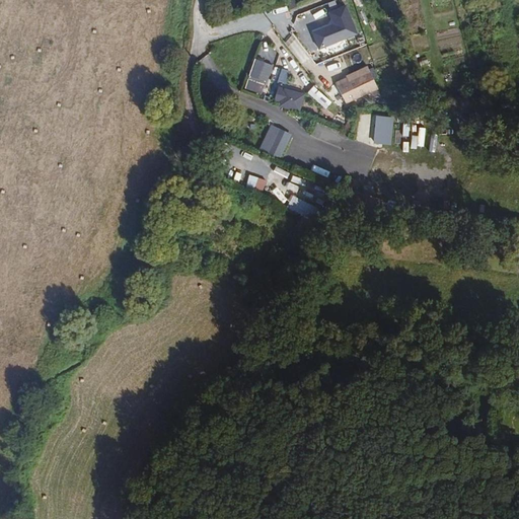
[(347,6),(329,11),(335,24),(313,31),(318,48),(340,41),(356,35),(347,6)]
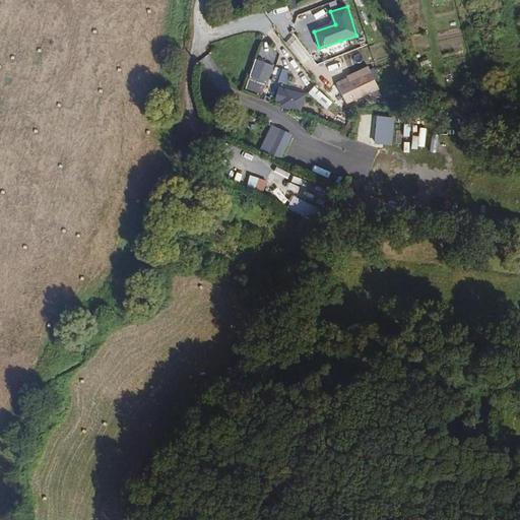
[(263,44),(258,57),(273,62),(278,49),(263,44)]
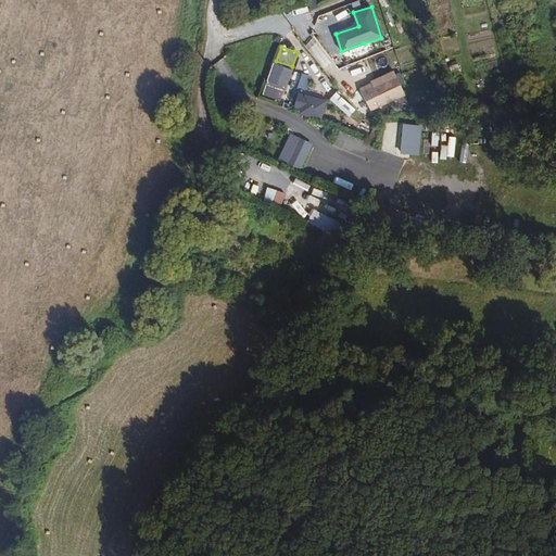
[(351,62),(349,55),(337,61),(340,67),(351,62)]
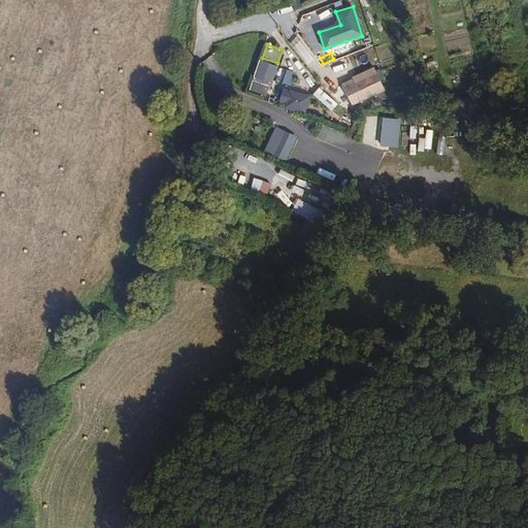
[(278,67),(260,59),(248,89),(257,92),(257,93),(266,96),(278,67)]
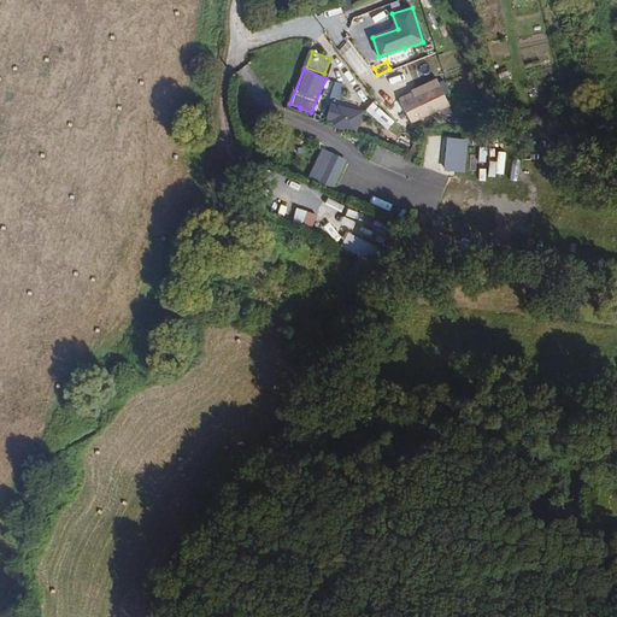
[(509,69),(498,72),(500,78),(511,75),(509,69)]
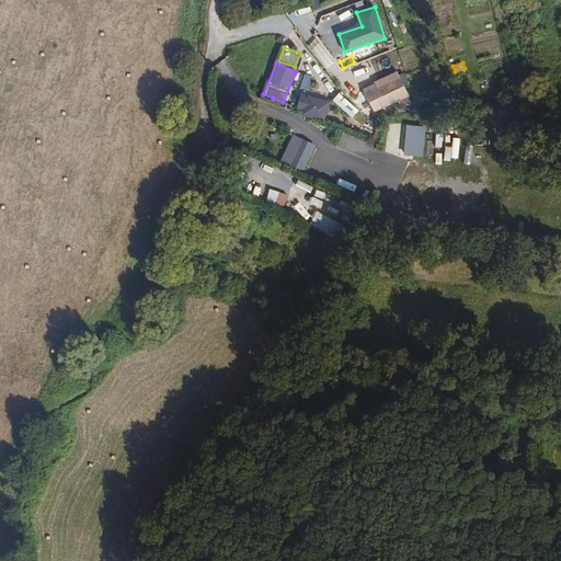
[(312,77),(298,71),(293,86),(307,91),(312,77)]
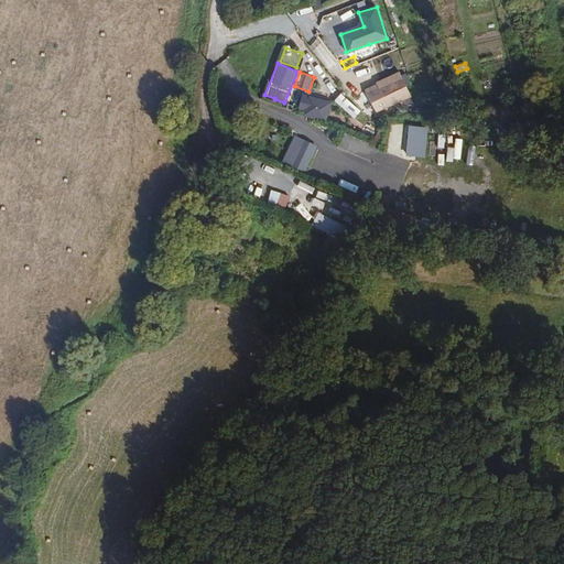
[(387,107),(400,101),(401,108),(410,107),(408,98),(410,97),(399,72),(376,82),(377,84),(387,107)]
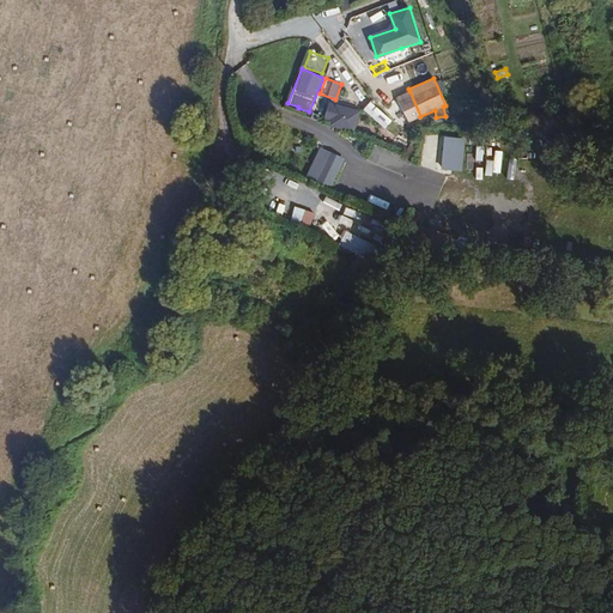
[(420,116),(410,91),(398,96),(408,121),(420,116)]
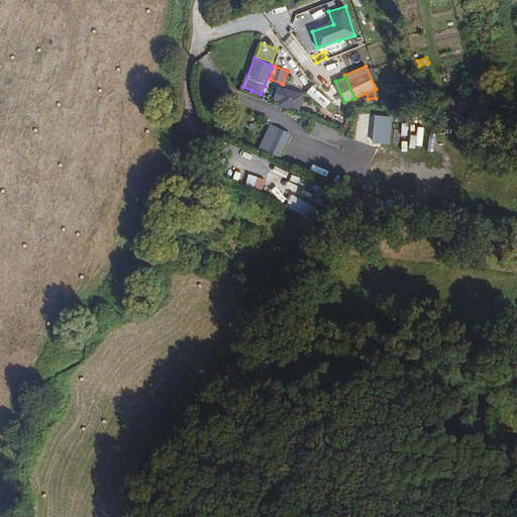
[(327,105),(313,85),(306,91),(320,110),(327,105)]
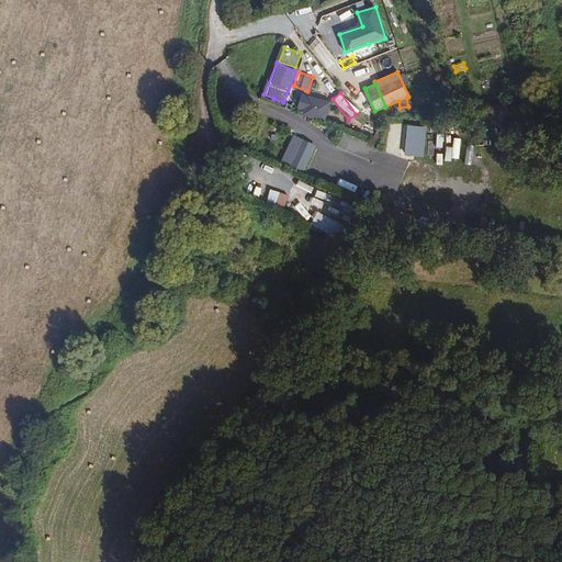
[(323,121),(327,102),(318,100),(319,97),(310,93),(308,97),(303,116),(323,121)]
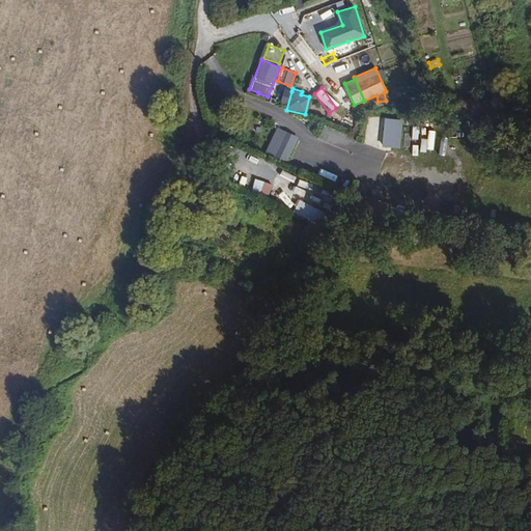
[(288,101),(291,91),(285,89),(282,99),(288,101)]
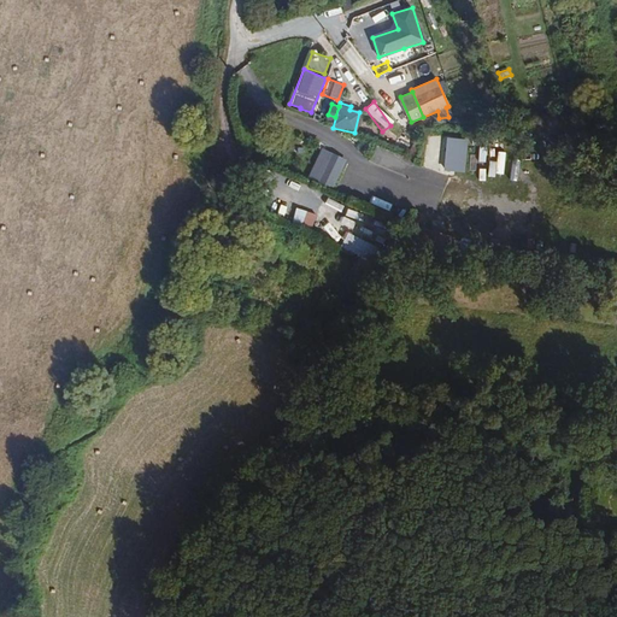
[(558,130),(547,130),(548,144),(558,142),(558,130)]
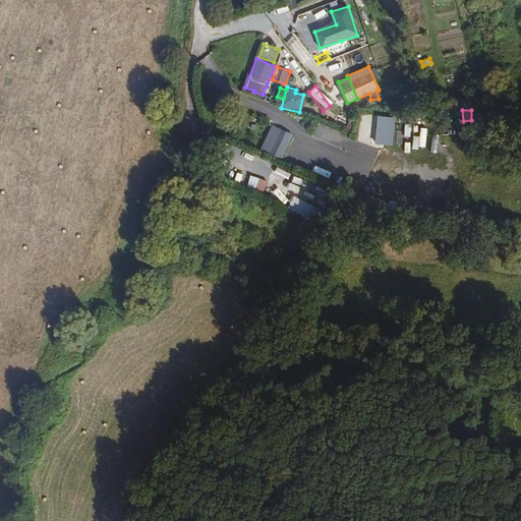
[(394,117),(378,116),(375,145),(392,146),(394,117)]
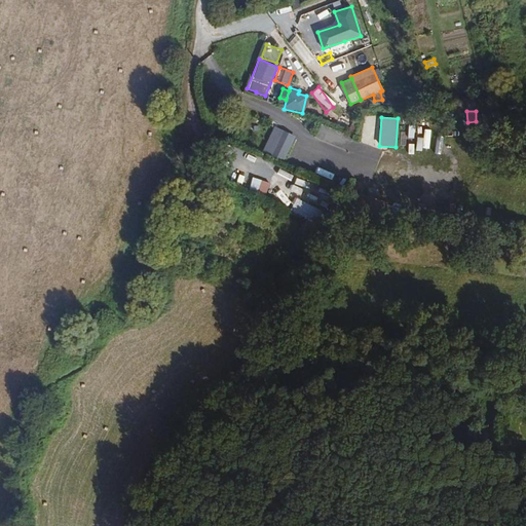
[(361,124),(351,121),(348,133),(357,136),(361,124)]
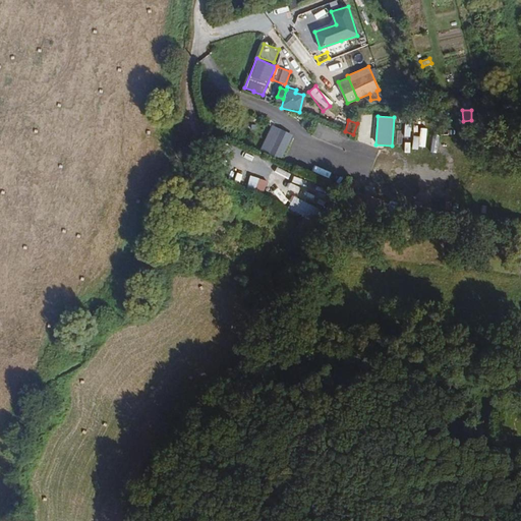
[(292,133),(272,125),(263,153),(282,160),(292,133)]
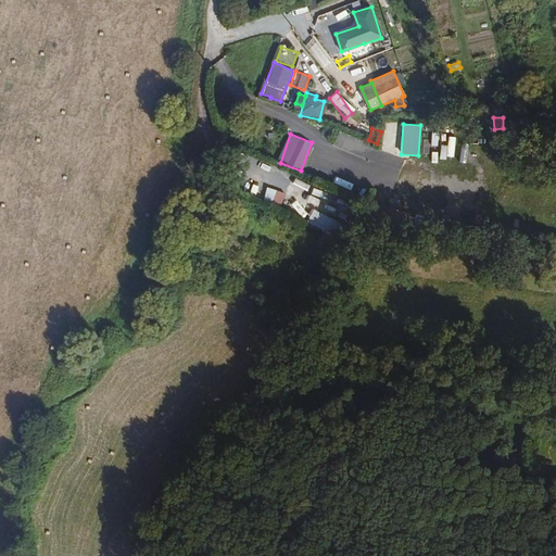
[(454,141),(439,139),(437,160),(451,162),(454,141)]
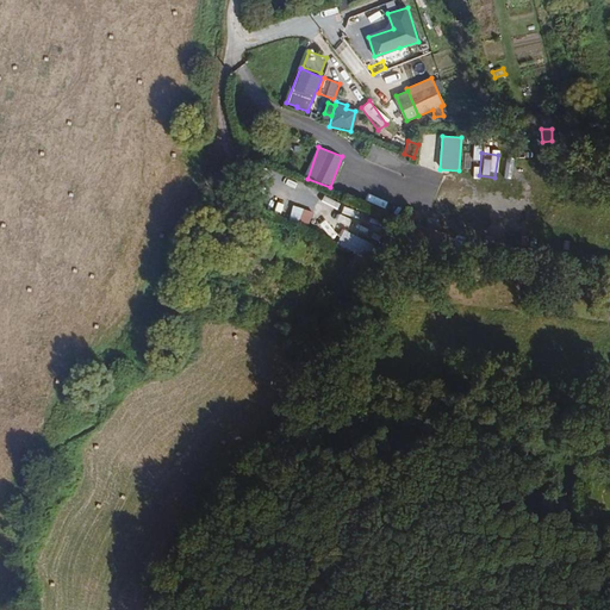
[(535,170),(528,169),(523,185),(530,187),(535,170)]
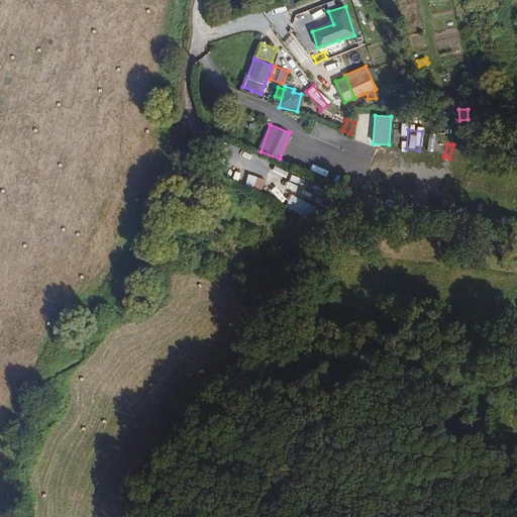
[(285,168),(273,163),(271,167),(283,173),(285,168)]
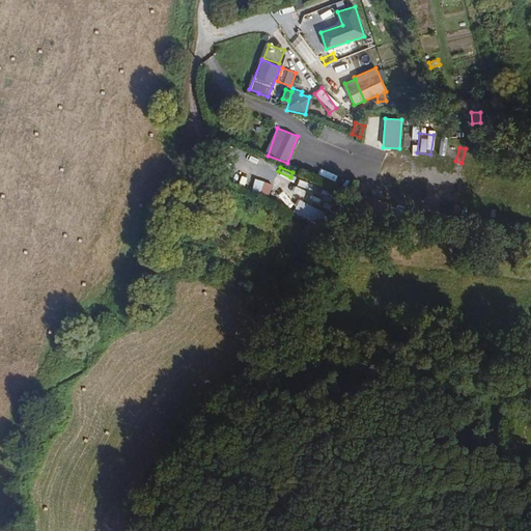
[(345,177),(328,170),(326,177),(342,184),(345,177)]
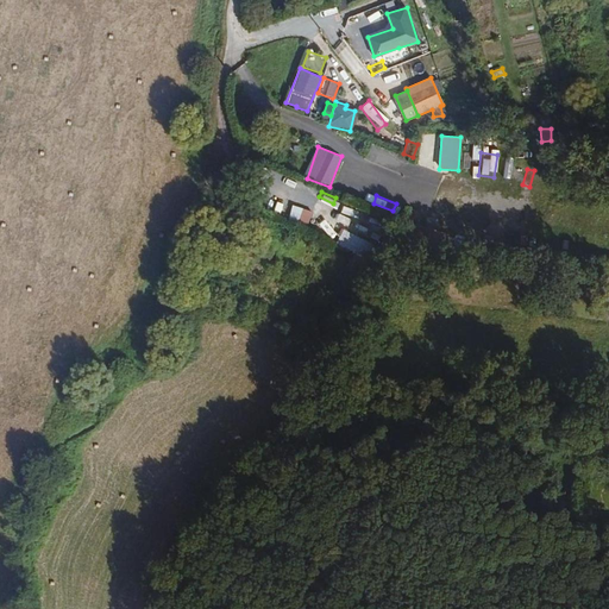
[(287,205),(280,200),(271,212),(278,218),(287,205)]
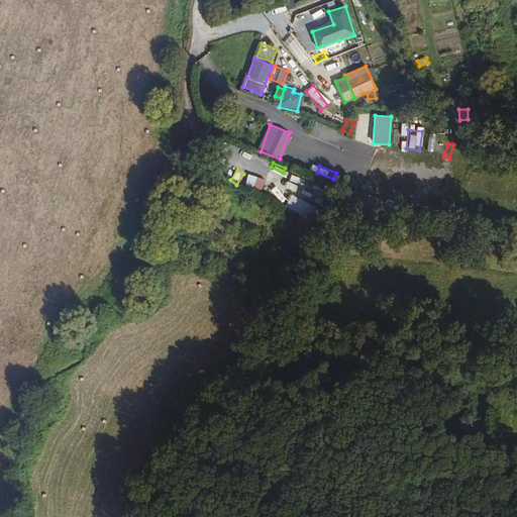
[(295,174),(287,170),(285,175),(293,179),(295,174)]
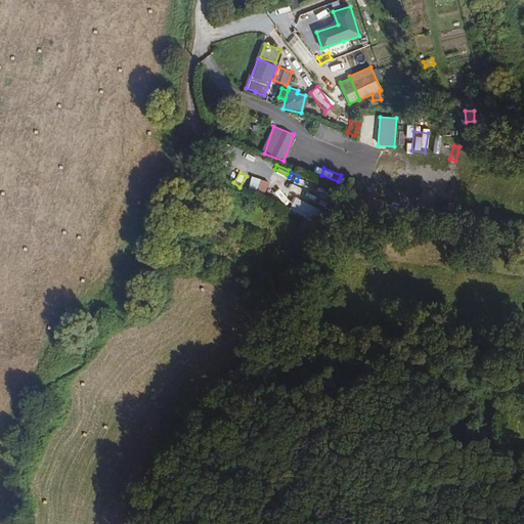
[(317,185),(301,178),(299,183),(314,190),(317,185)]
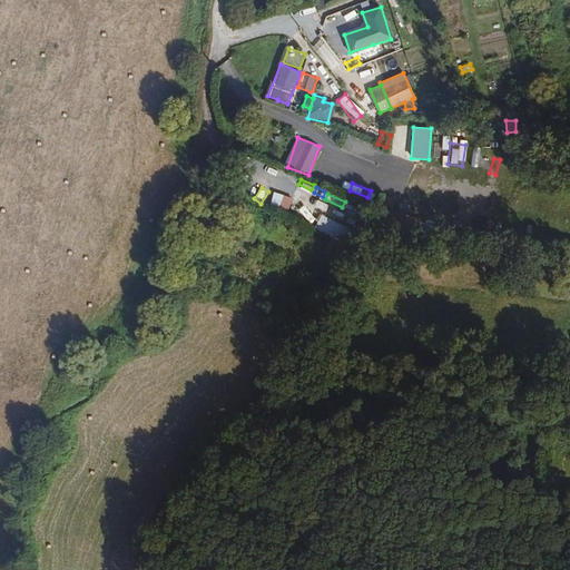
[(367,210),(349,202),(345,208),(365,216),(367,210)]
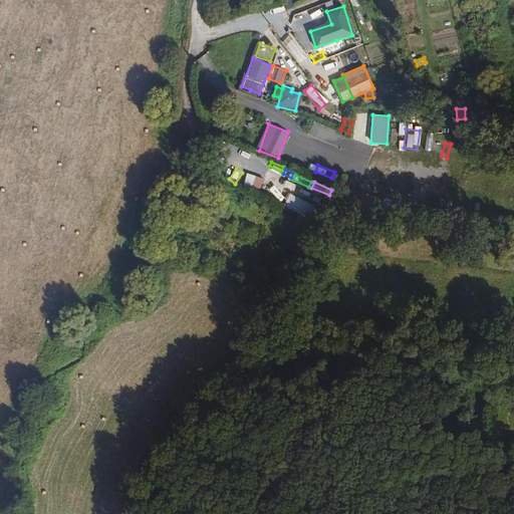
[(327,199),(308,192),(305,197),(325,205),(327,199)]
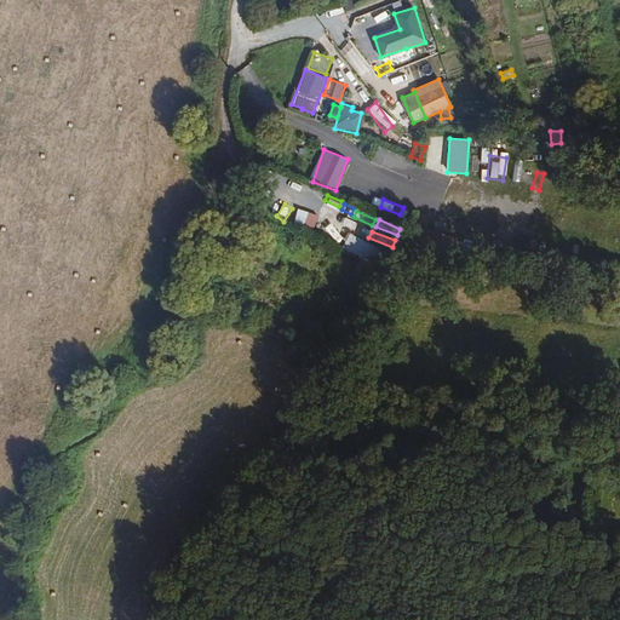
[(371,244),(350,234),(344,247),(365,257),(371,244)]
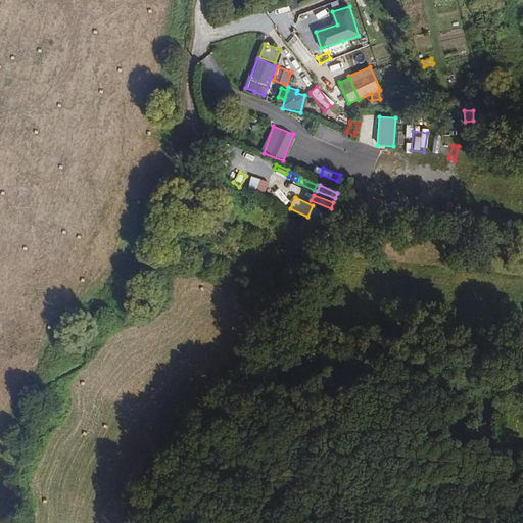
[(223,232),(220,230),(214,239),(217,241),(223,232)]
